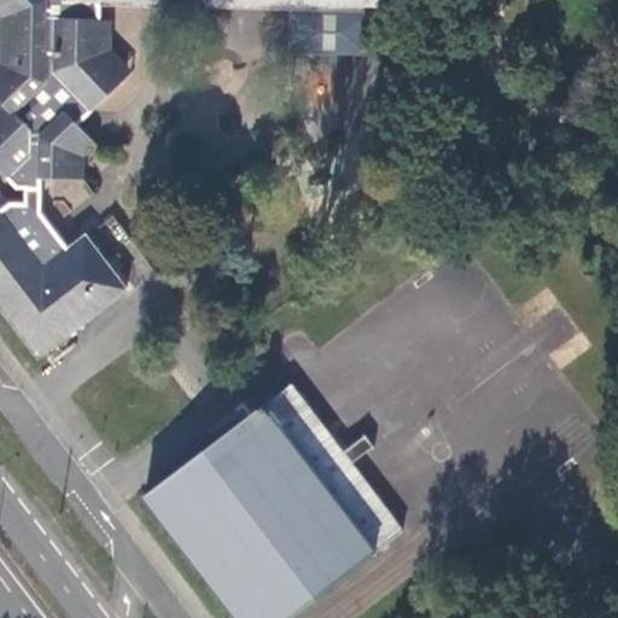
[(0,0),(0,15),(3,17),(3,62),(0,63),(0,170),(17,190),(24,190),(23,207),(13,204),(0,215),(0,305),(39,355),(36,356),(39,359),(46,354),(56,345),(128,290),(126,287),(123,289),(85,239),(68,252),(39,215),(40,180),(85,180),(85,158),(95,147),(76,124),(127,79),(100,50),(101,22),(101,1),(150,4),(150,5),(151,5),(152,4),(202,4),(202,6),(205,7),(205,5),(256,5),(256,7),(258,9),(258,6),(287,6),(287,9),(290,9),(290,7),(371,9),(371,10),(395,11),(395,0),(0,0)]
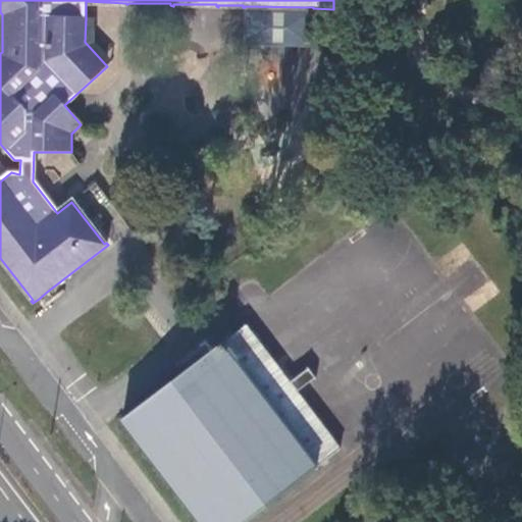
[(95,19),(86,18),(85,42),(107,66),(112,61),(94,40),(95,19)]
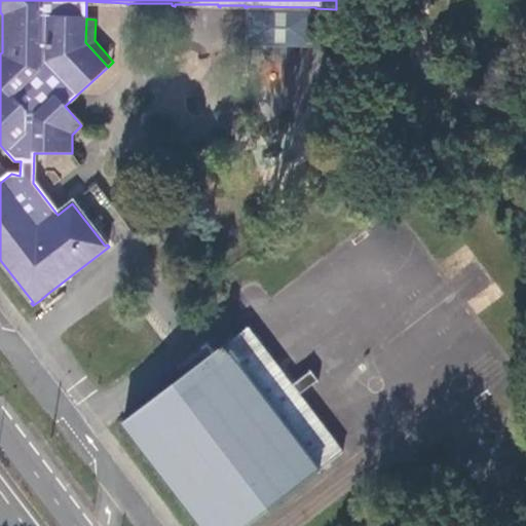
[(53,300),(47,294),(39,301),(43,307),(53,300)]
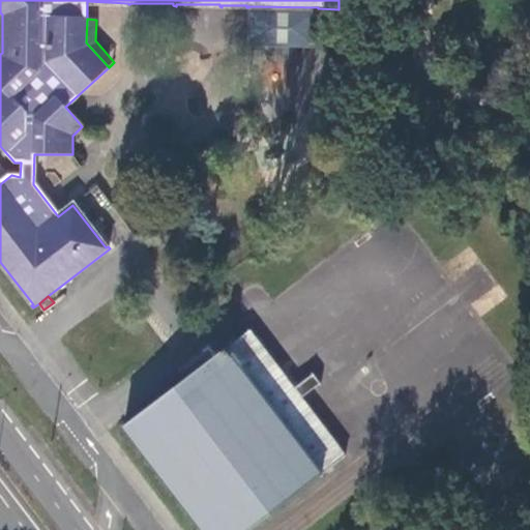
[(301,399),(293,388),(248,330),(123,425),(203,529),(247,529),(346,457),(301,399)]
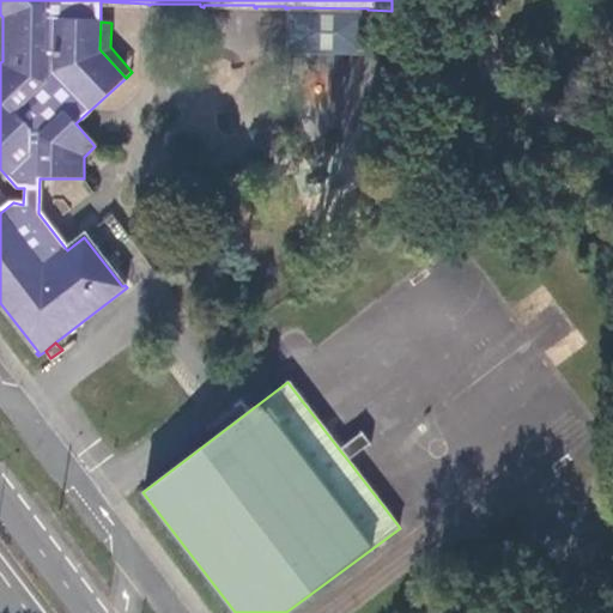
[(362,431),(351,439),(360,451),(371,443),(362,431)]
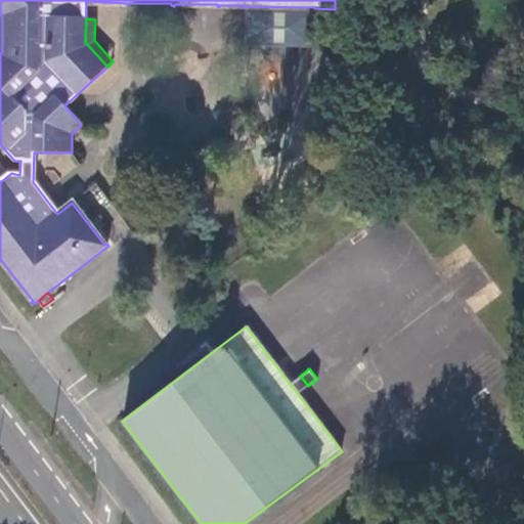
[(300,376),(290,384),(298,394),(308,386),(300,376)]
